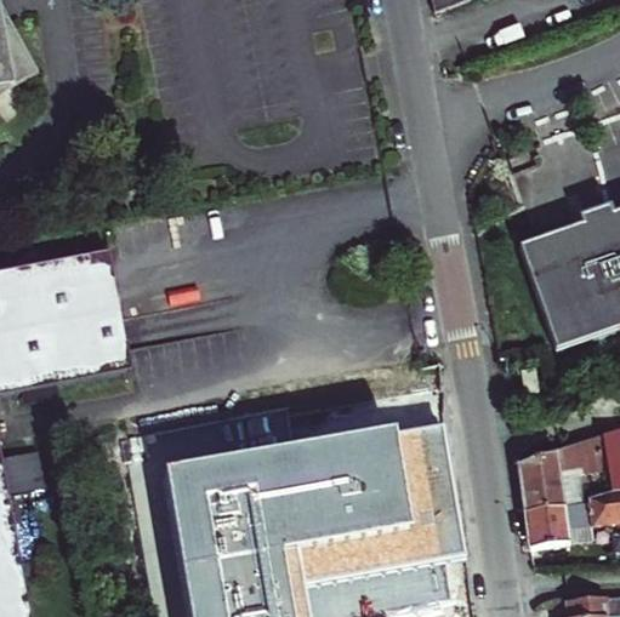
[(0,100),(17,86),(43,73),(0,3),(0,0),(0,100)]
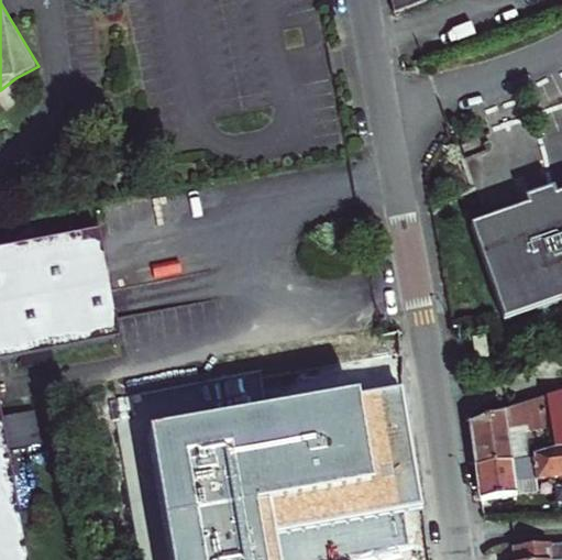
[(527,197),(529,204),(558,194),(555,187),(527,197)]
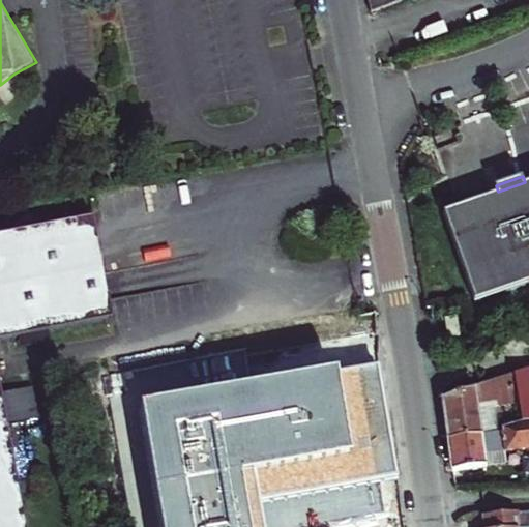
[(498,192),(444,210),(475,299),(528,280),(528,180),(525,182),(498,192)]
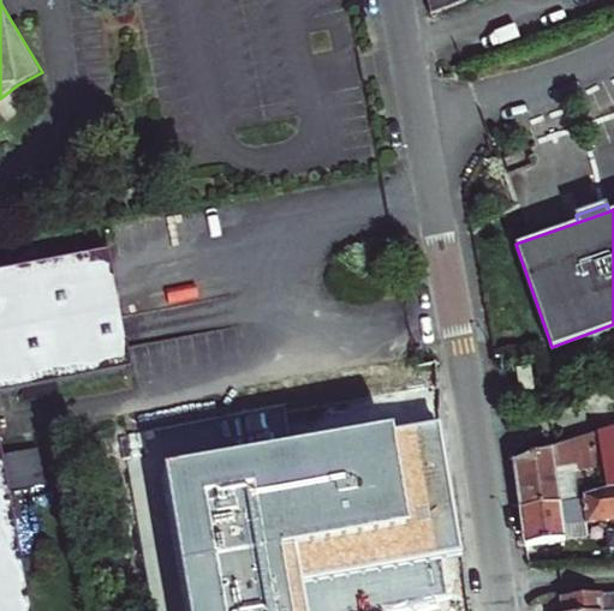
[(0,610),(30,610),(11,480),(5,445),(0,412),(0,385),(136,365),(118,249),(0,265),(0,610)]
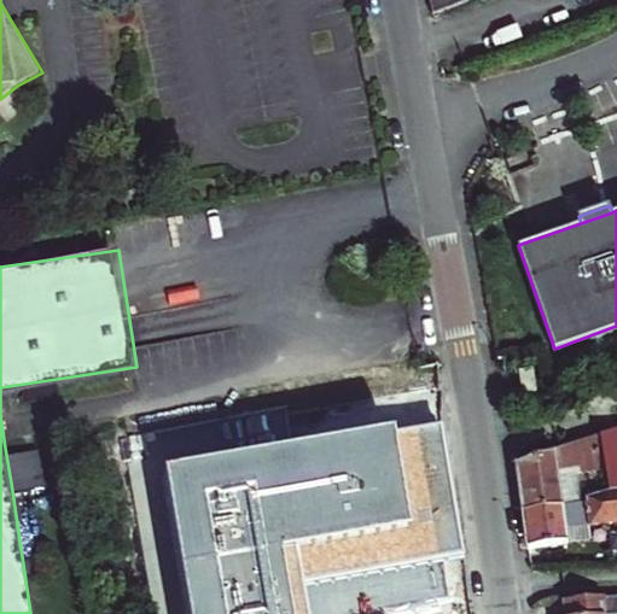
[(530,366),(521,368),(523,381),(522,381),(523,389),(534,386),(530,366)]
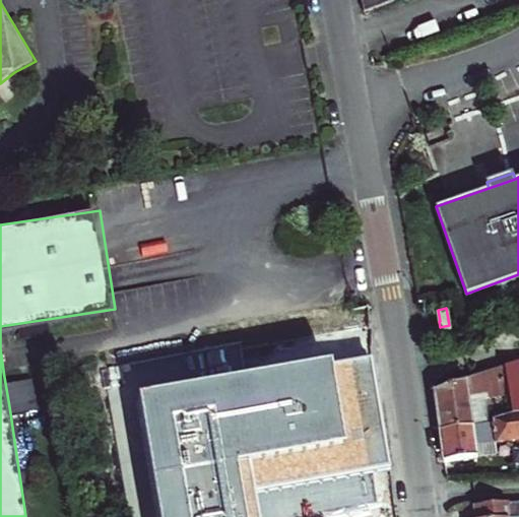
[(518,354),(503,361),(507,389),(511,409),(518,407),(518,354)]
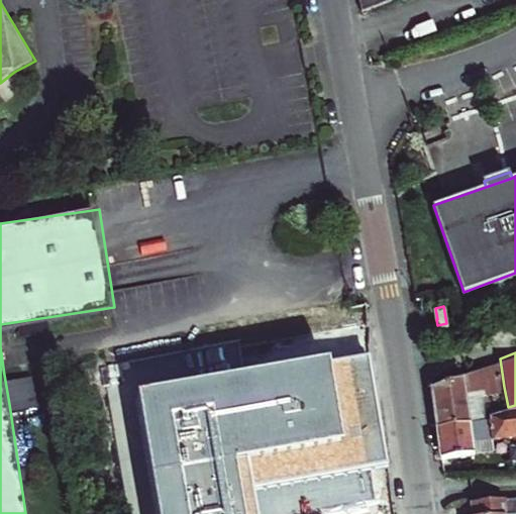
[(388,466),(368,357),(139,395),(159,513),(258,513),(253,490),(388,466)]
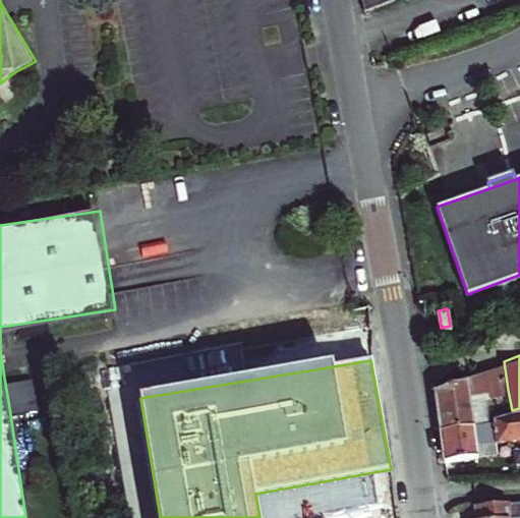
[(435,386),(441,426),(474,421),(470,394),(487,389),(488,394),(508,390),(504,361),(468,373),(466,377),(435,386)]
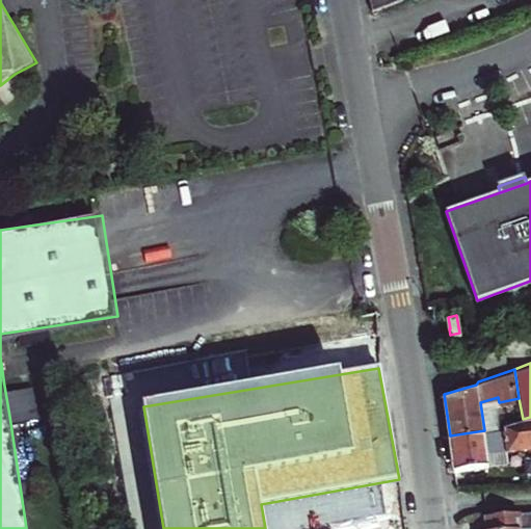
[(35,381),(4,386),(9,416),(40,413),(35,381)]
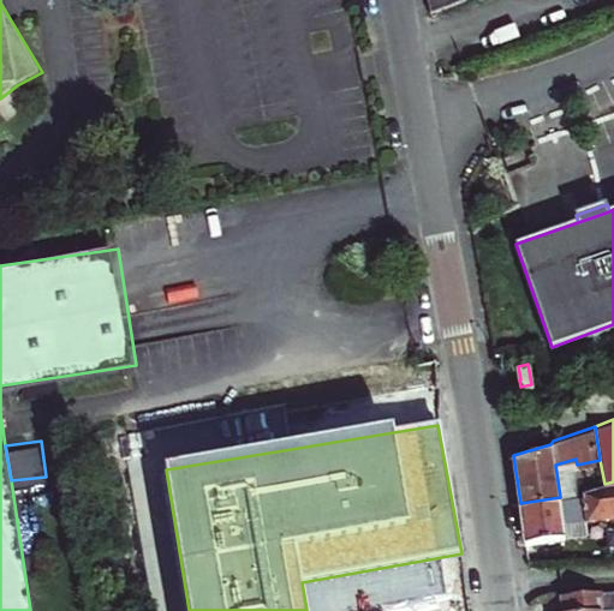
[(520,503),(525,540),(565,535),(562,522),(613,514),(613,481),(604,484),(582,491),(582,495),(560,497),(520,503)]
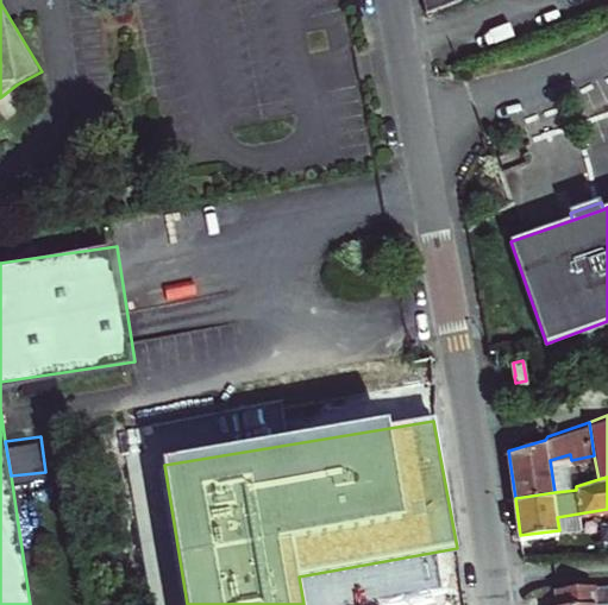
[(607,578),(557,583),(557,586),(550,586),(550,604),(607,604),(607,578)]
